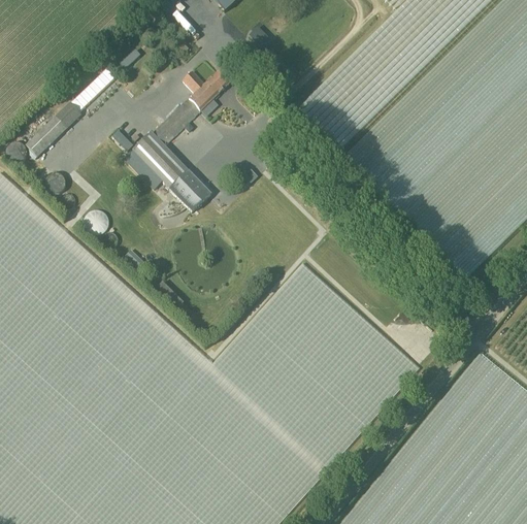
[(215,0),(225,10),(235,0),(215,0)]
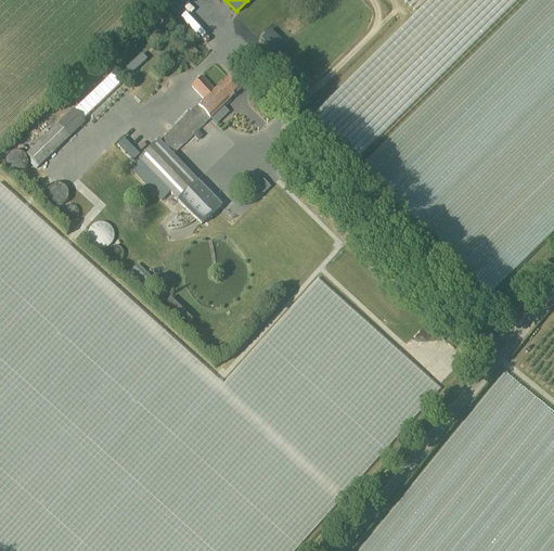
[(279,0),(253,25),(310,85),(374,22),(353,0),(279,0)]
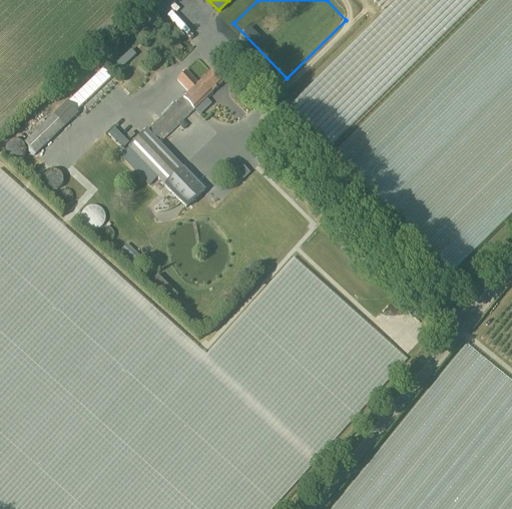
[(184,95),(195,106),(223,79),(212,68),(199,80),(187,67),(178,77),(190,89),(184,95)]
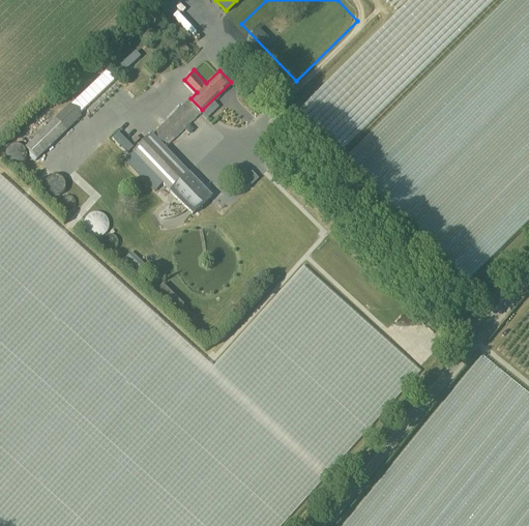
[(202,110),(190,98),(189,97),(153,132),(152,132),(134,150),(135,150),(125,158),(155,190),(164,181),(194,211),(212,194),(166,145),(202,110)]
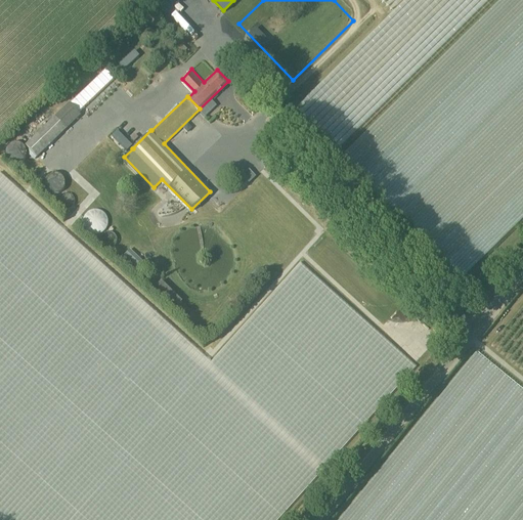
[(38,155),(82,113),(70,100),(55,114),(49,107),(19,135),(26,142),(38,155)]
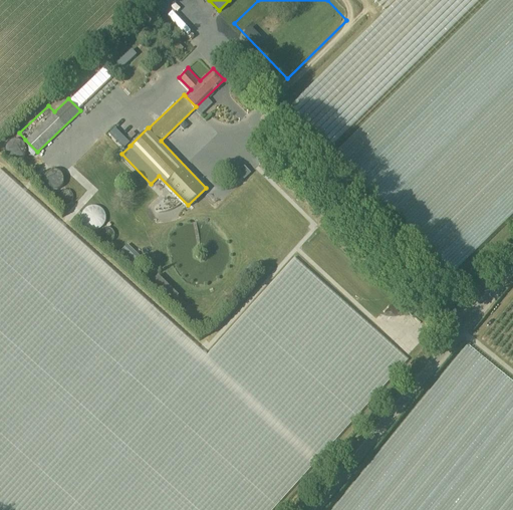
[(87,147),(78,157),(86,165),(96,156),(87,147)]
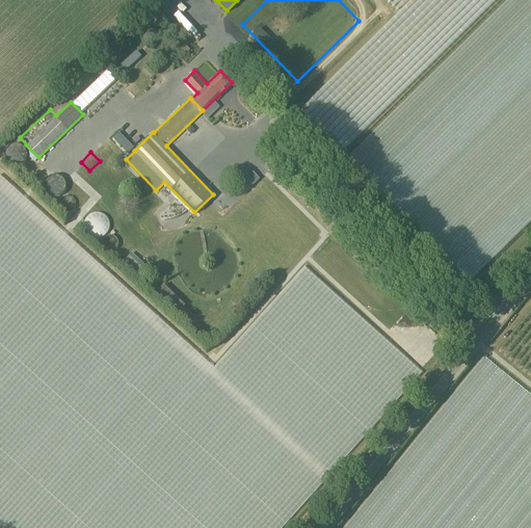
[(101,164),(91,174),(100,183),(110,174),(101,164)]
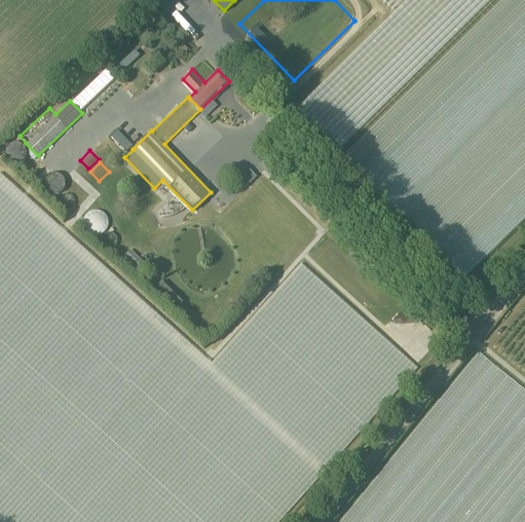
[(52,192),(64,183),(54,171),(43,180),(52,192)]
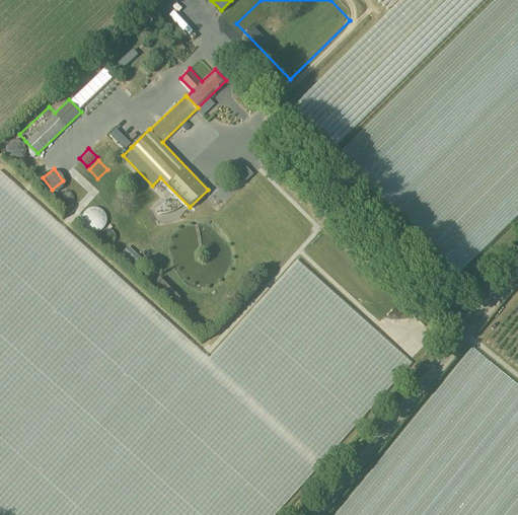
[(72,202),(75,197),(63,188),(60,193),(72,202)]
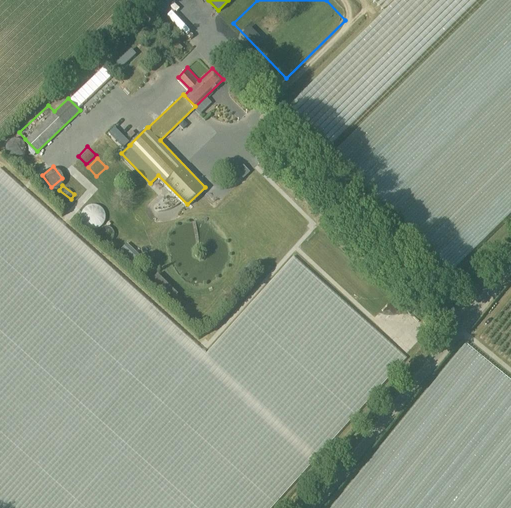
[(392,224),(400,215),(382,199),(374,208),(392,224)]
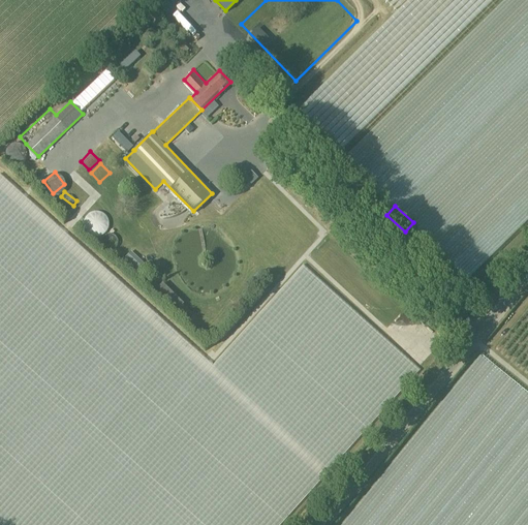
[(103,235),(115,245),(123,235),(113,225),(103,235)]
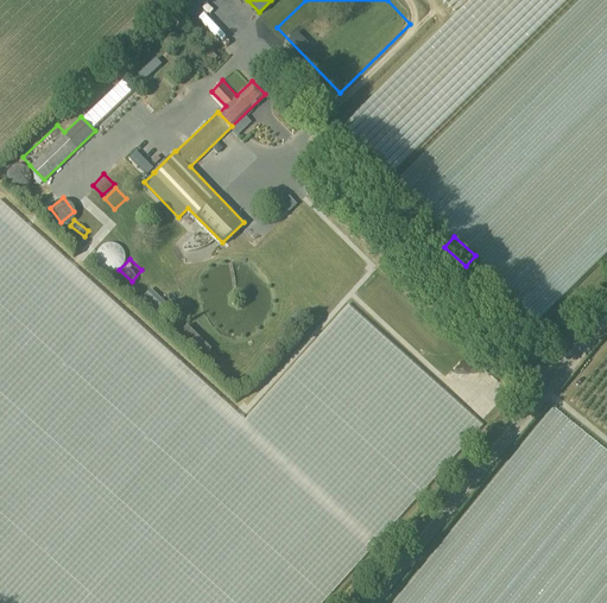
[(160,306),(166,300),(150,284),(144,291),(160,306)]
